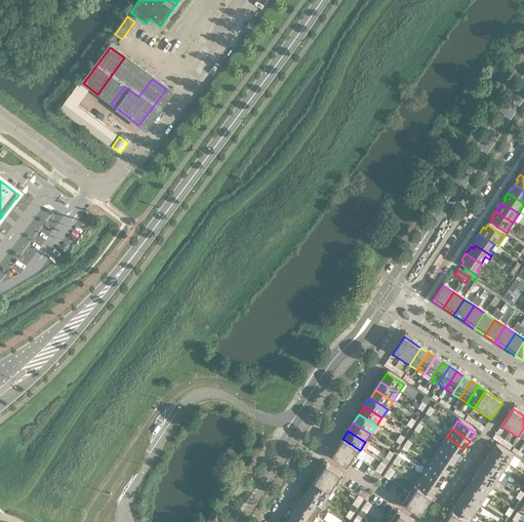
[(464,449),(446,437),(441,445),(458,457),(464,449)]
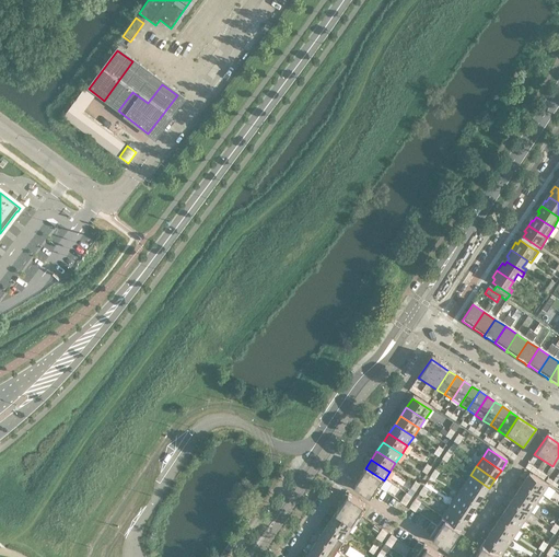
[(372,499),(384,480),(365,468),(353,487),(372,499)]
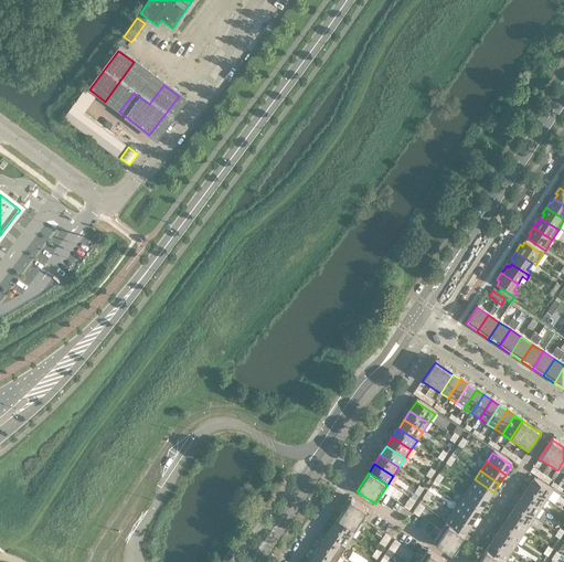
[(493,492),(475,479),(468,488),(487,501),(493,492)]
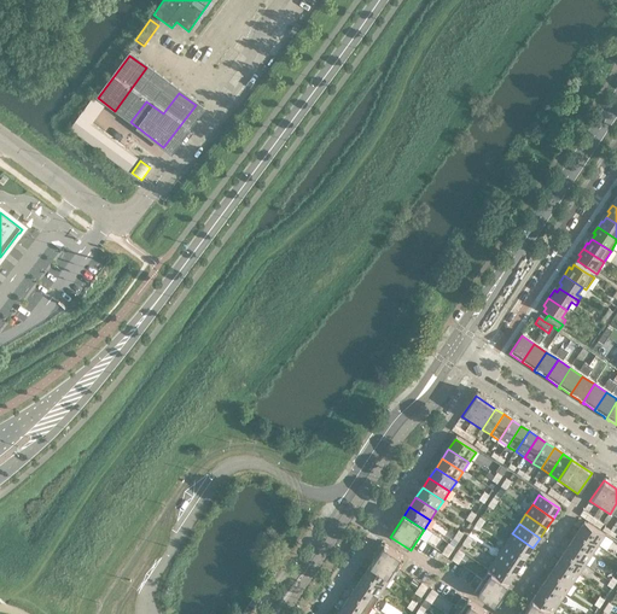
[(604,538),(583,524),(577,534),(598,548),(604,538)]
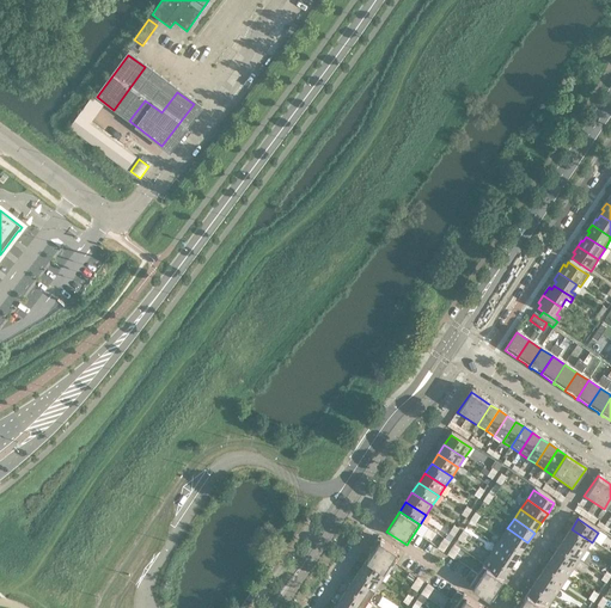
[(527,542),(507,528),(501,538),(521,552),(527,542)]
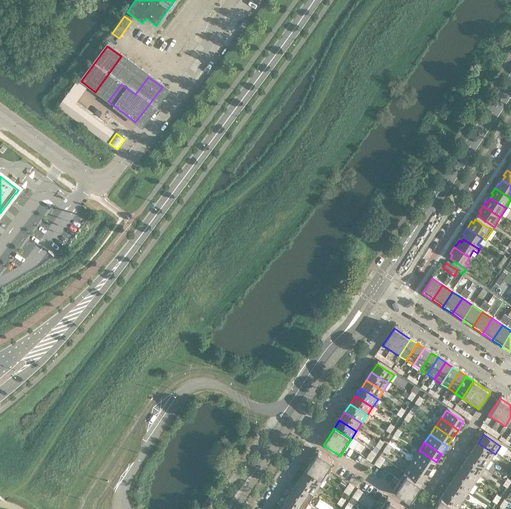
[(495,454),(478,443),(472,451),(489,462),(495,454)]
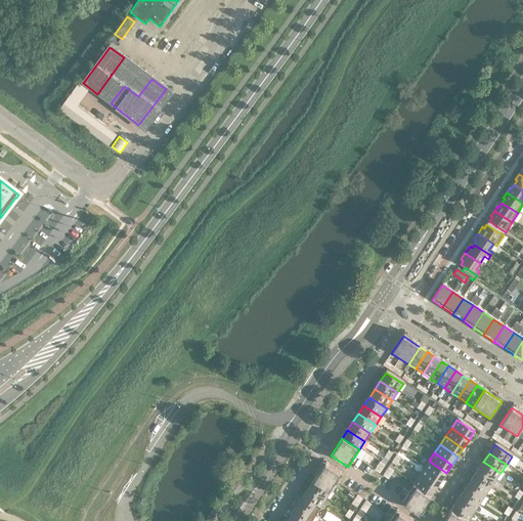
[(446,473),(429,461),(424,469),(441,481),(446,473)]
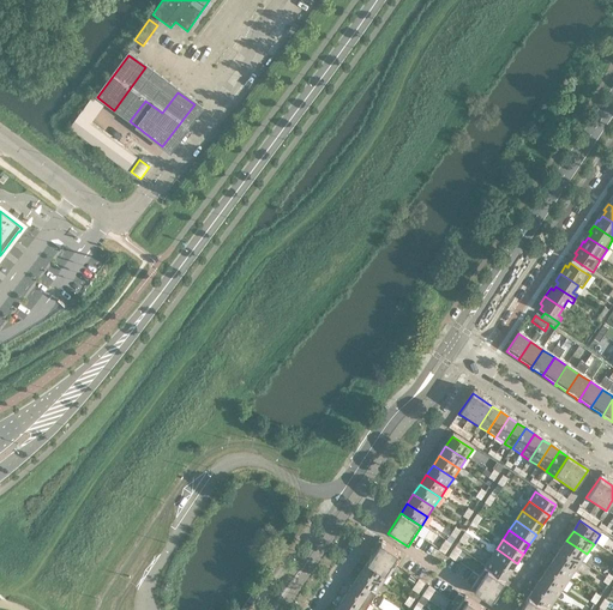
[(587,554),(566,541),(560,550),(581,563),(587,554)]
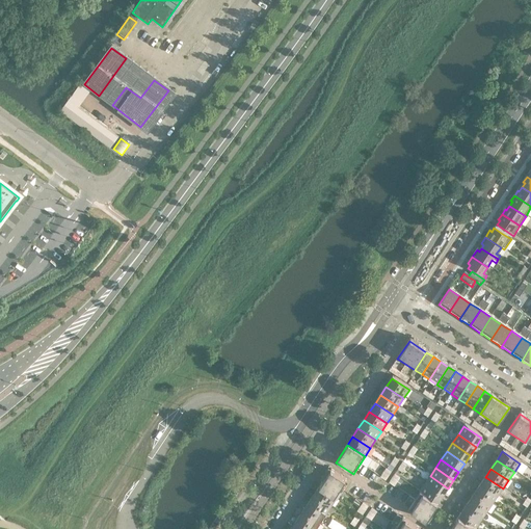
[(336,500),(347,482),(329,471),(318,488),(336,500)]
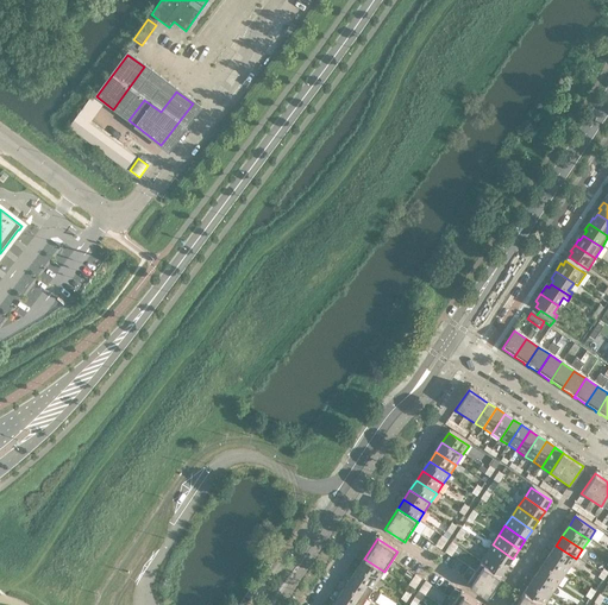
[(513,559),(493,544),(486,554),(506,568),(513,559)]
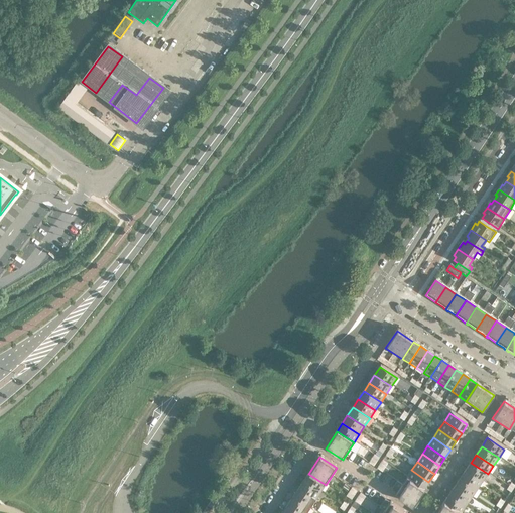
[(488,474),(471,463),(466,471),(483,482),(488,474)]
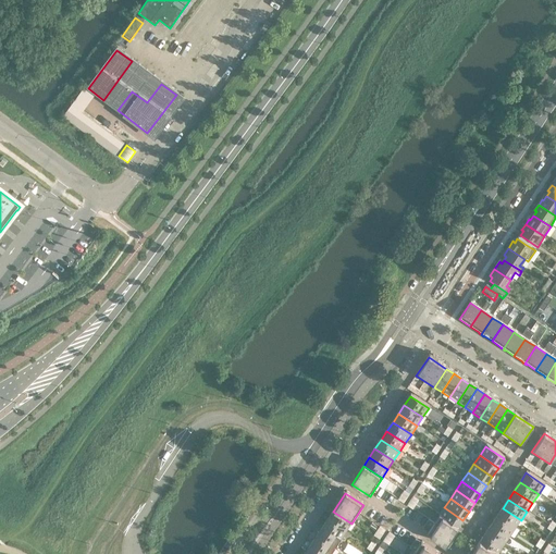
[(462,520),(444,507),(439,516),(457,528),(462,520)]
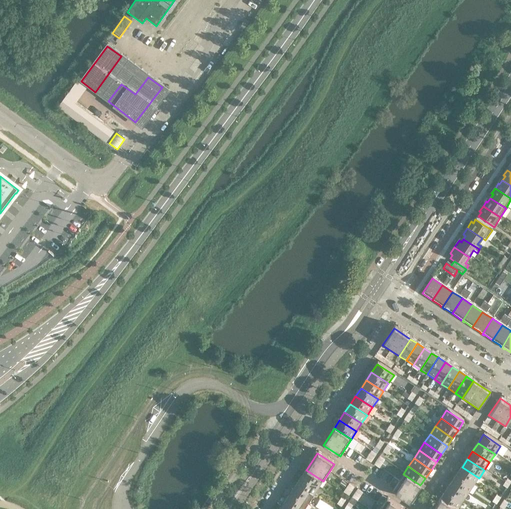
[(479,478),(462,467),(456,475),(473,486),(479,478)]
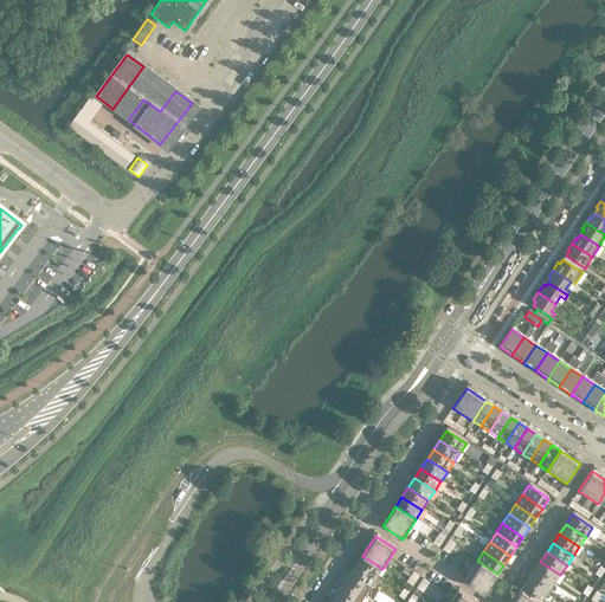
[(383,569),(362,556),(356,564),(377,577),(383,569)]
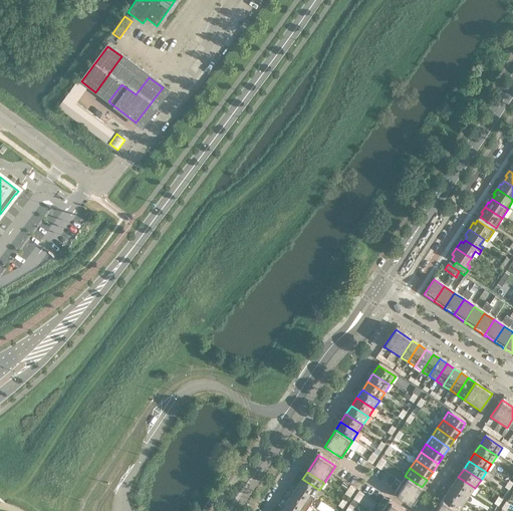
[(411,504),(422,487),(405,476),(394,493),(411,504)]
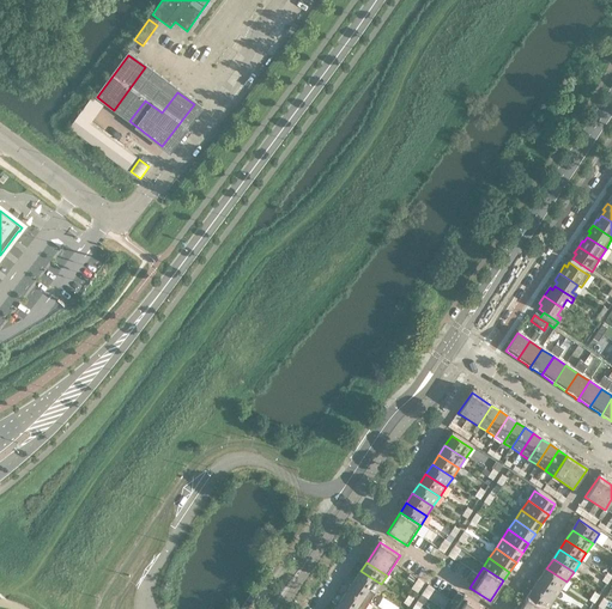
[(567,582),(546,568),(540,578),(561,591),(567,582)]
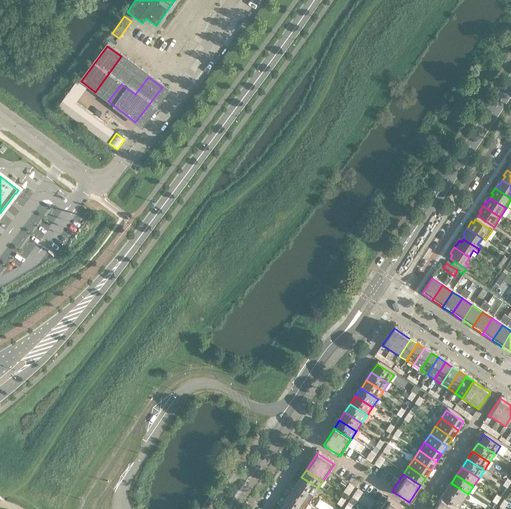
[(318,488),(301,477),(296,485),(313,496),(318,488)]
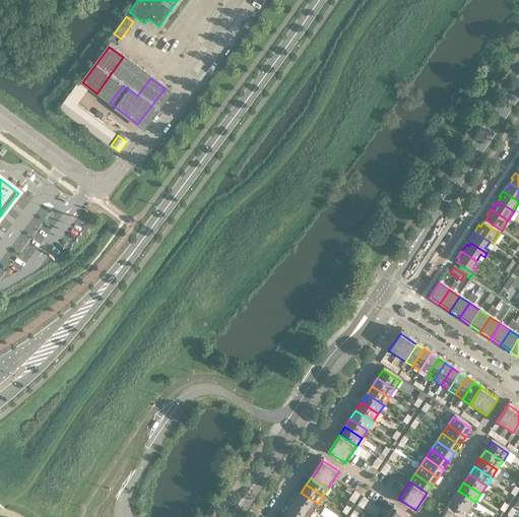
[(475,502),(458,491),(452,499),(469,510),(475,502)]
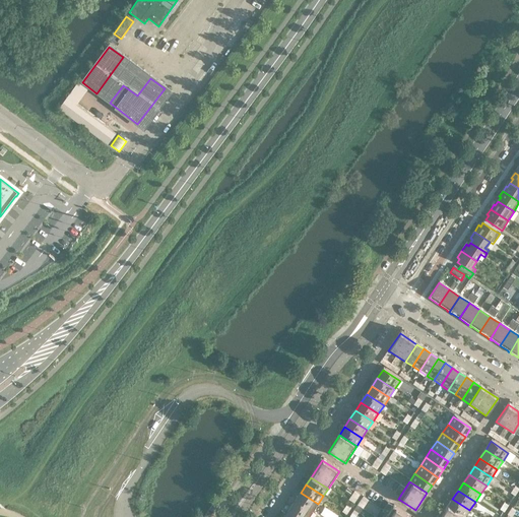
[(318,504),(301,493),(295,501),(312,513),(318,504)]
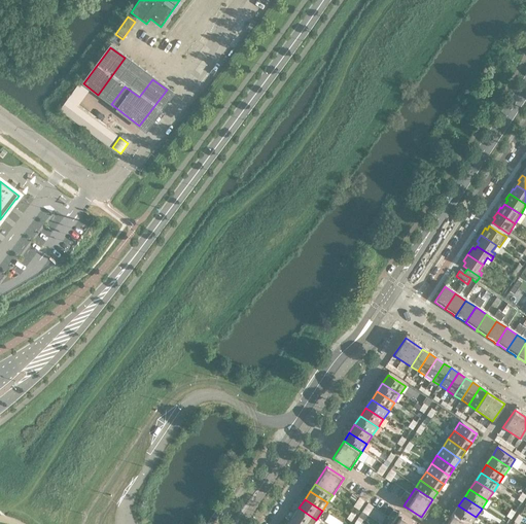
[(476,517),(458,505),(453,514),(467,523),(471,523),(476,517)]
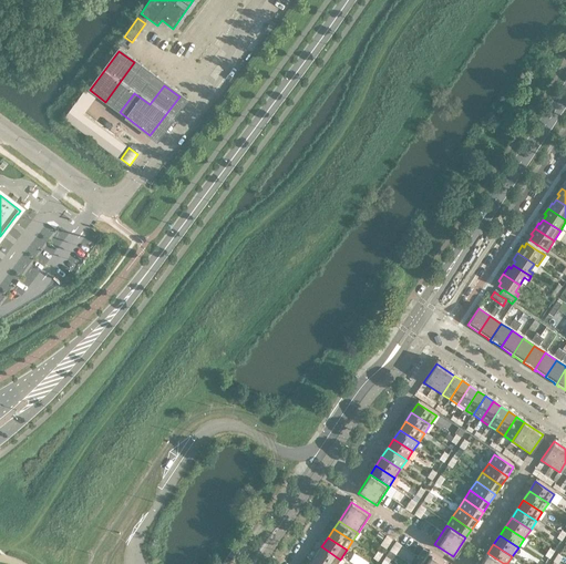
[(337,563),(340,560),(321,546),(316,555),(328,563),(337,563)]
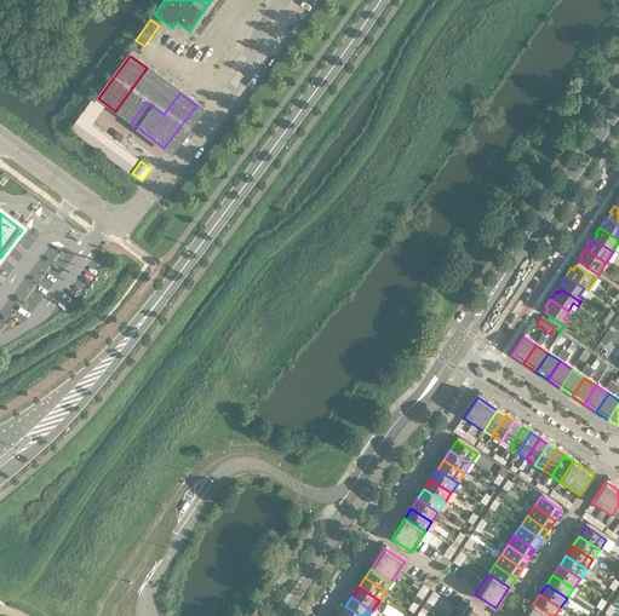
[(445,604),(441,611),(447,615),(451,609),(445,604)]
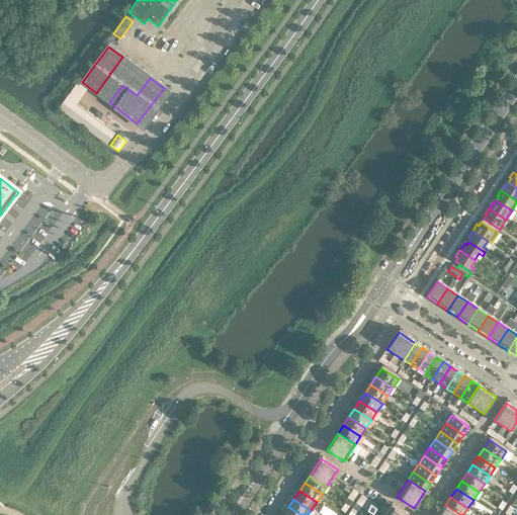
[(406,514),(392,505),(384,514),(406,514)]
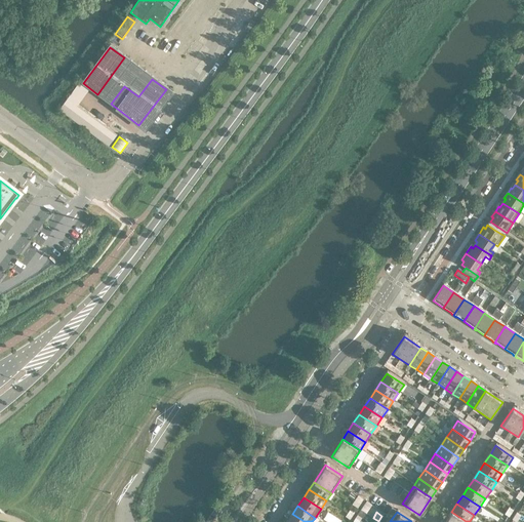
[(466,521),(451,512),(444,521),(466,521)]
